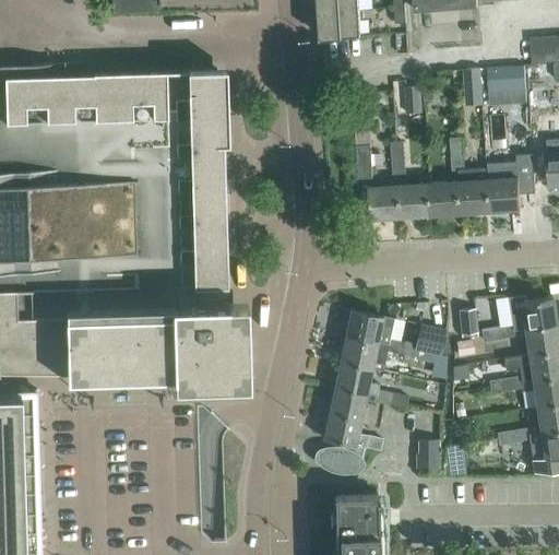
[(111,0),(113,15),(151,13),(153,13),(155,11),(156,10),(157,8),(157,6),(159,6),(158,0),(111,0)]
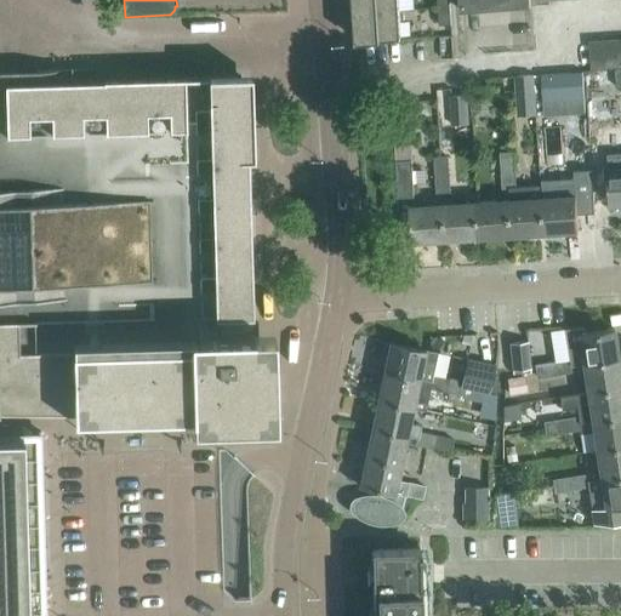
[(399,13),(397,0),(354,0),(355,4),(353,4),(354,17),(357,17),(399,13)]
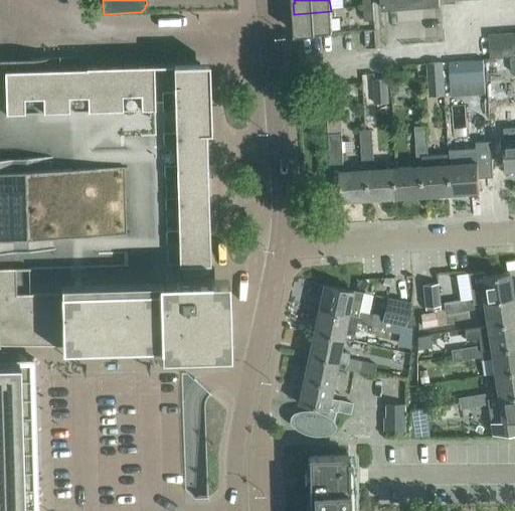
[(373,9),(372,0),(362,0),(364,9),(373,9)]
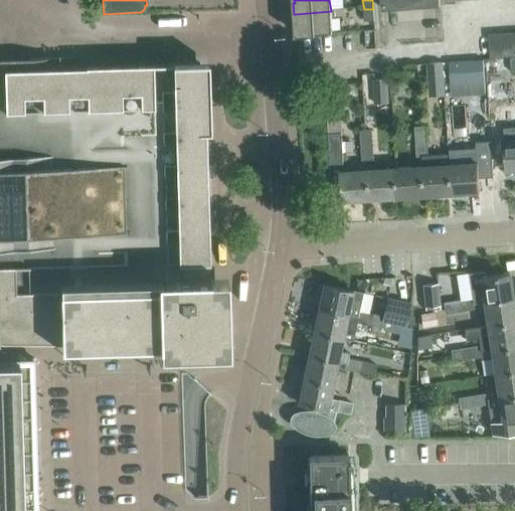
[(380,0),(382,12),(441,8),(456,6),(455,3),(455,0),(380,0)]
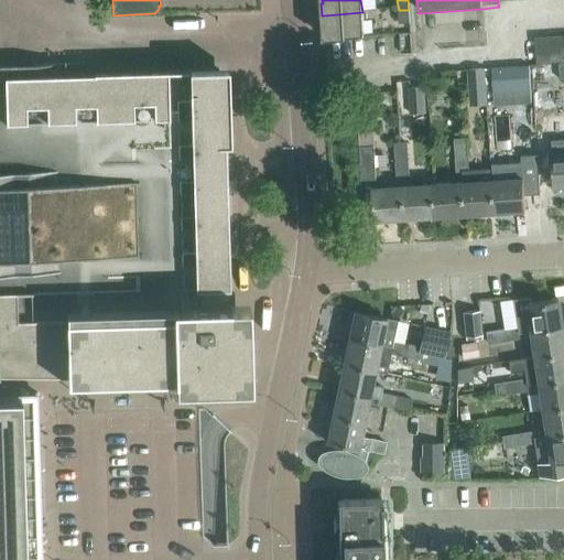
[(410,25),(409,10),(399,10),(400,27),(410,25)]
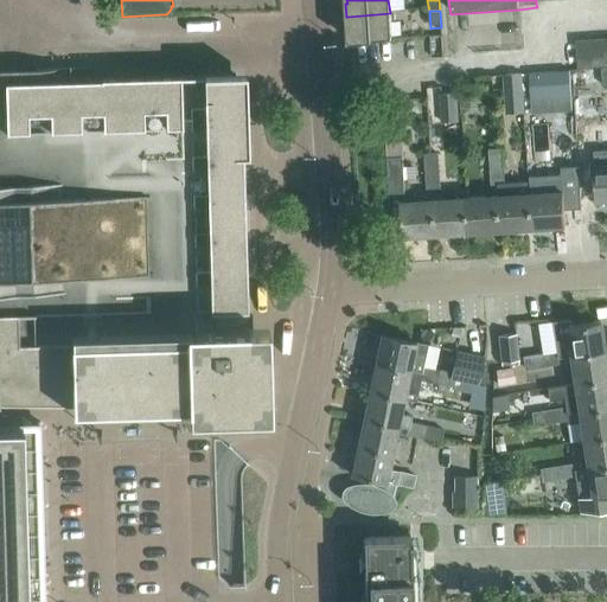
[(391,42),(390,13),(349,17),(350,31),(347,31),(347,44),(391,42)]
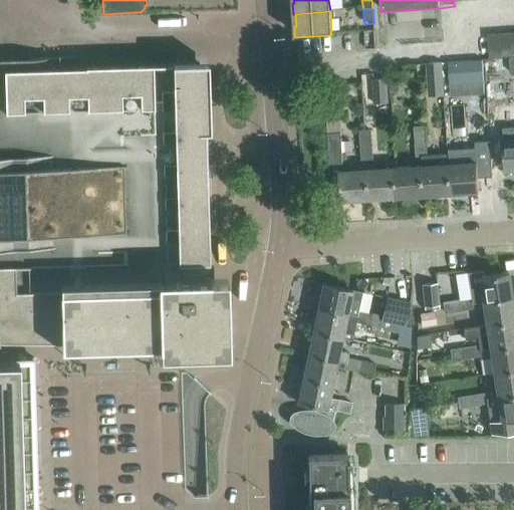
[(513,59),(511,36),(488,37),(489,61),(513,59)]
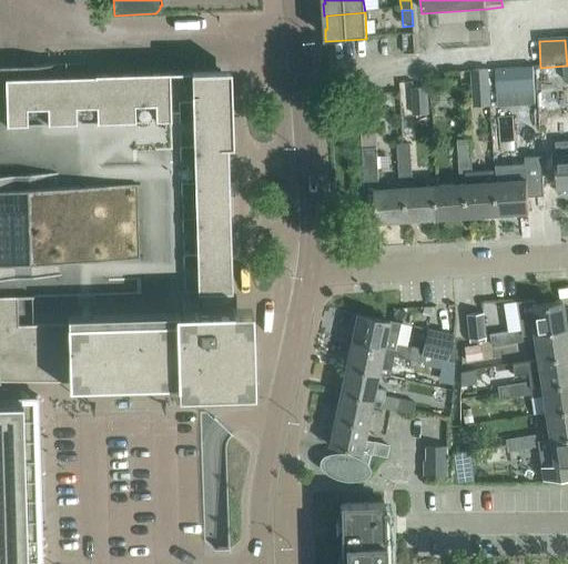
[(0,380),(8,380),(78,381),(196,383),(253,384),(251,332),(232,333),(232,321),(232,310),(198,311),(196,292),(231,292),(225,102),(219,102),(219,73),(90,78),(89,67),(0,69),(0,380)]
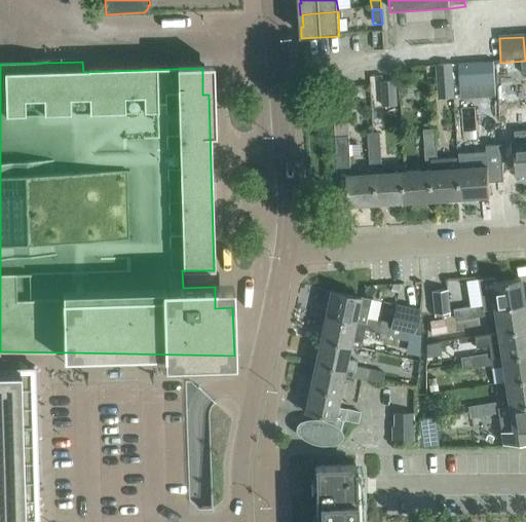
[(458,67),(460,87),(495,85),(493,64),(458,67)]
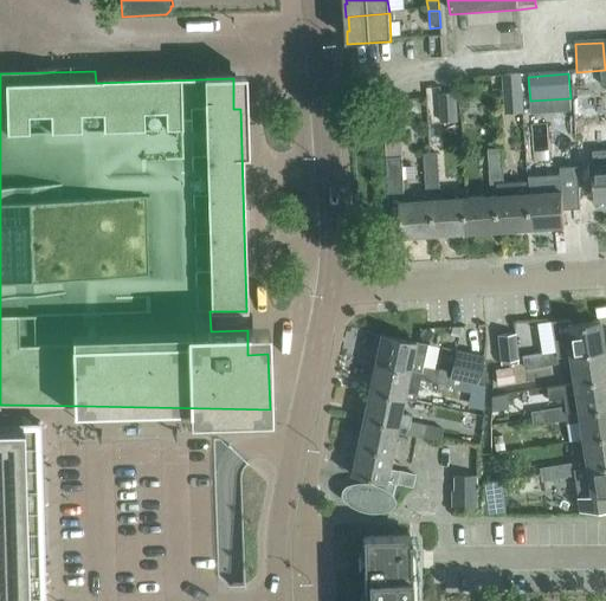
[(524,116),(522,79),(503,81),(505,117),(524,116)]
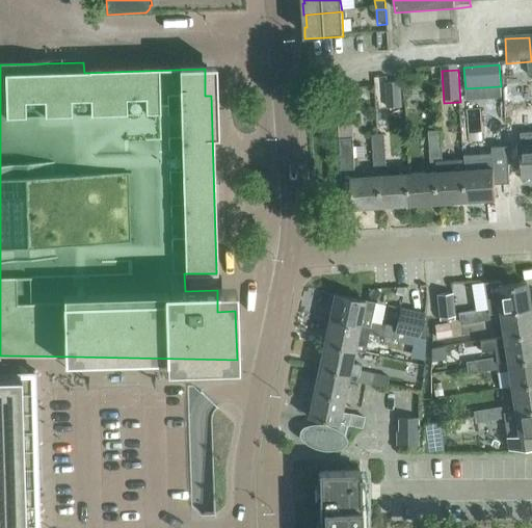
[(402,109),(401,84),(384,85),(387,110),(402,109)]
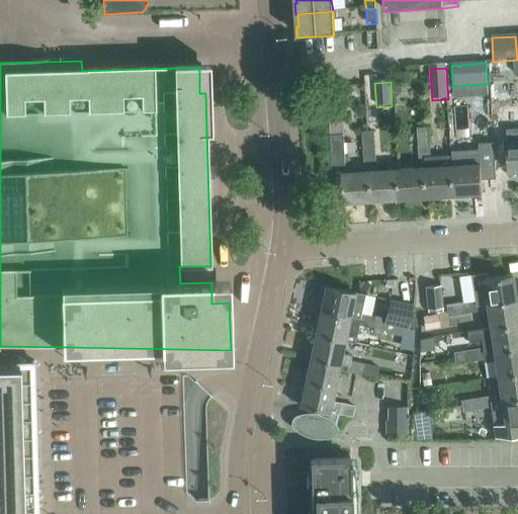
[(395,86),(395,94),(408,93),(408,85),(395,86)]
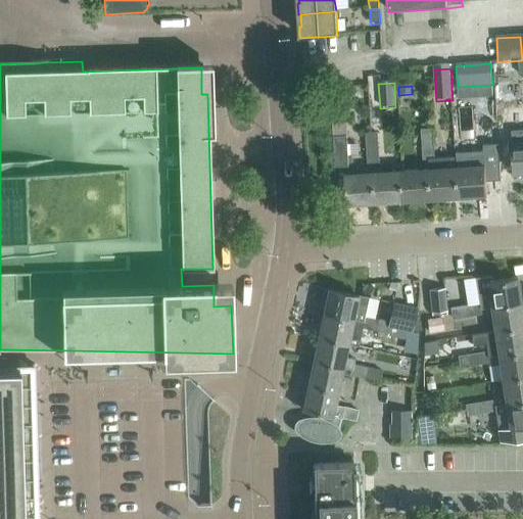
[(497,107),(500,128),(512,127),(510,106),(497,107)]
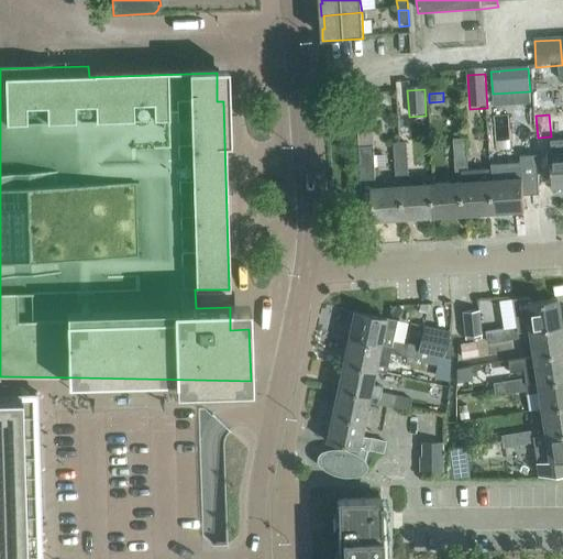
[(376,183),(373,136),(360,138),(362,183),(376,183)]
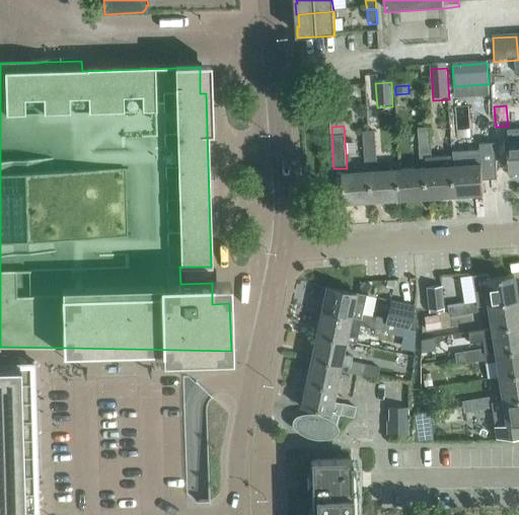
[(419,132),(420,146),(430,145),(429,131),(419,132)]
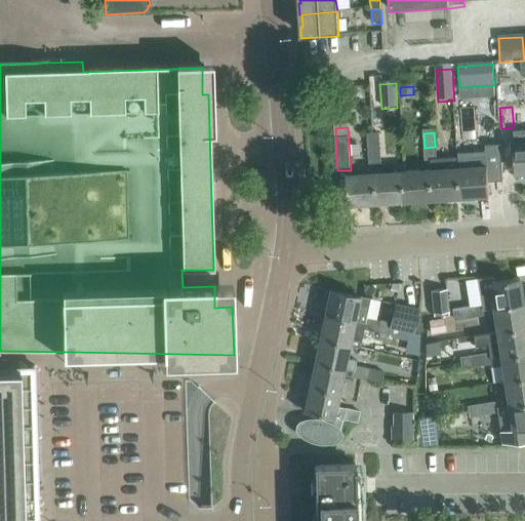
[(367,136),(368,152),(378,151),(377,136),(367,136)]
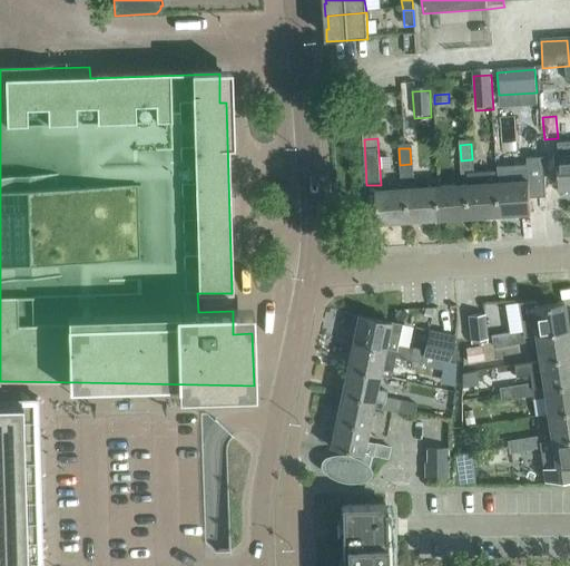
[(569,191),(569,157),(559,159),(560,192),(569,191)]
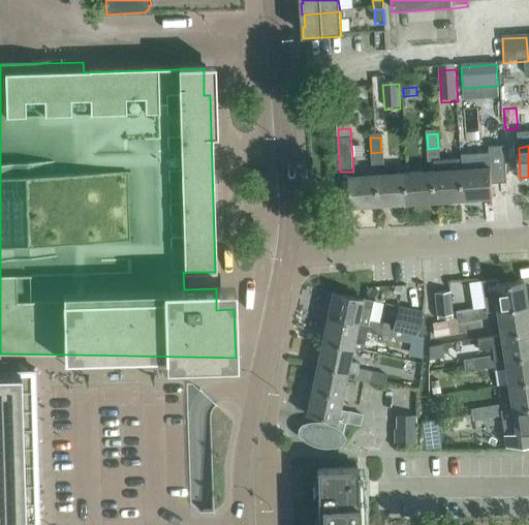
[(462,172),(463,172),(463,161),(439,163),(438,148),(428,149),(428,163),(434,163),(435,174),(434,174),(436,205),(464,203),(462,172)]
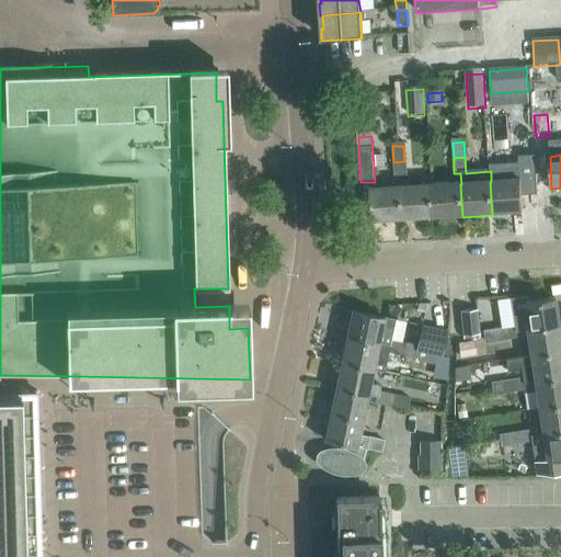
[(405,177),(404,161),(393,162),(395,178),(405,177)]
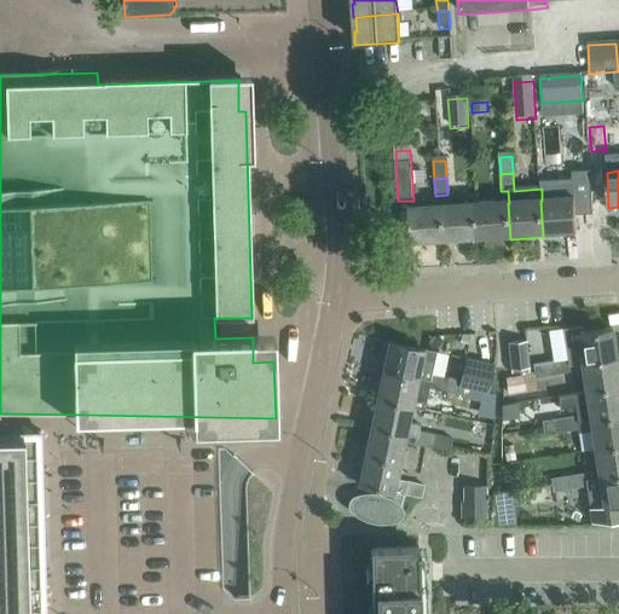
[(574,198),(542,201),(541,201),(543,237),(577,235),(574,198)]
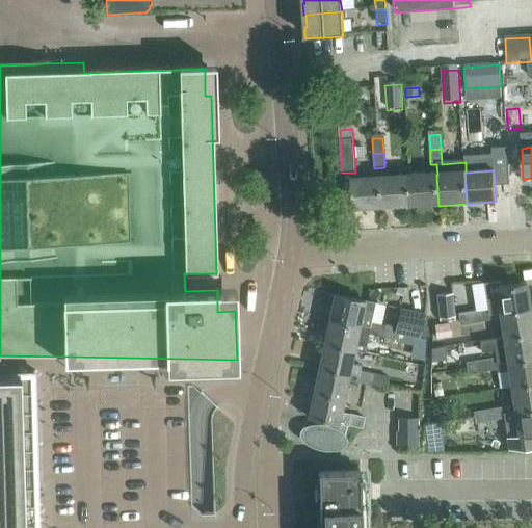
[(439,206),(436,175),(408,177),(410,207),(439,206)]
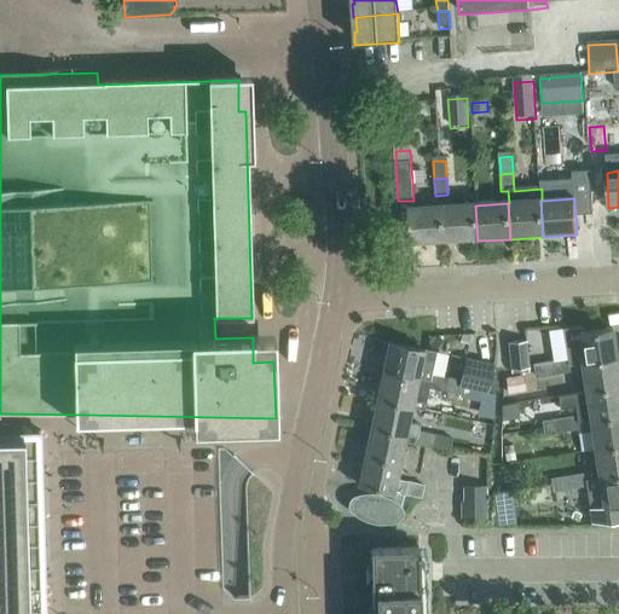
[(478,241),(475,206),(443,207),(445,243),(478,241)]
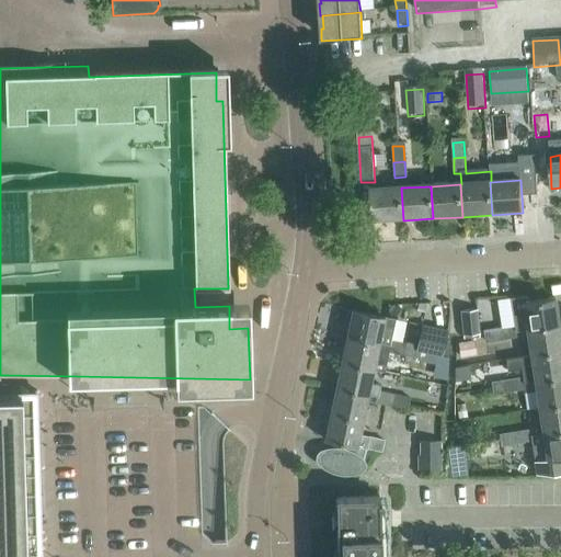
[(403,220),(401,188),(370,190),(373,223),(403,220)]
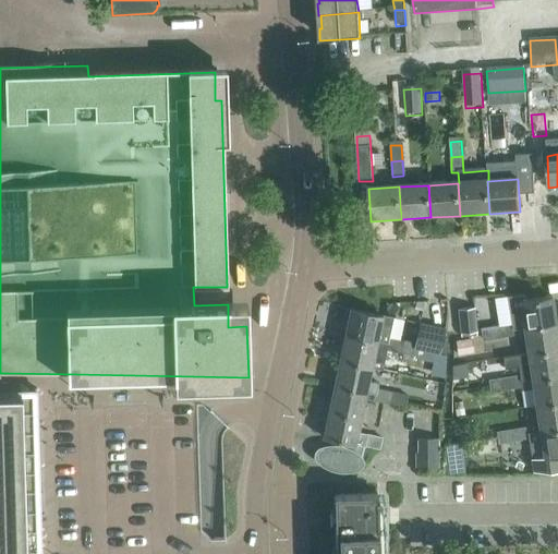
[(519,304),(523,332),(555,326),(552,300),(519,304)]
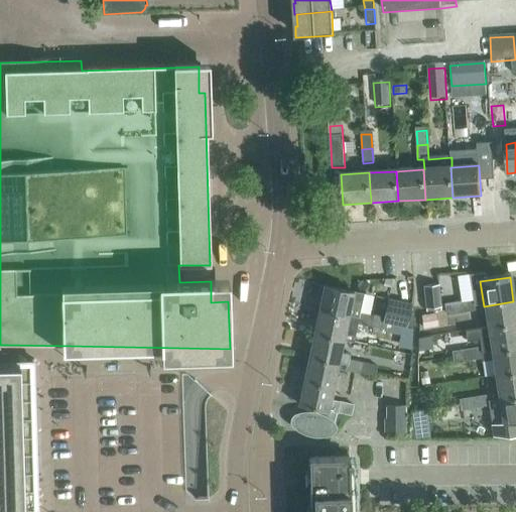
[(441,310),(439,287),(423,289),(425,311),(441,310)]
